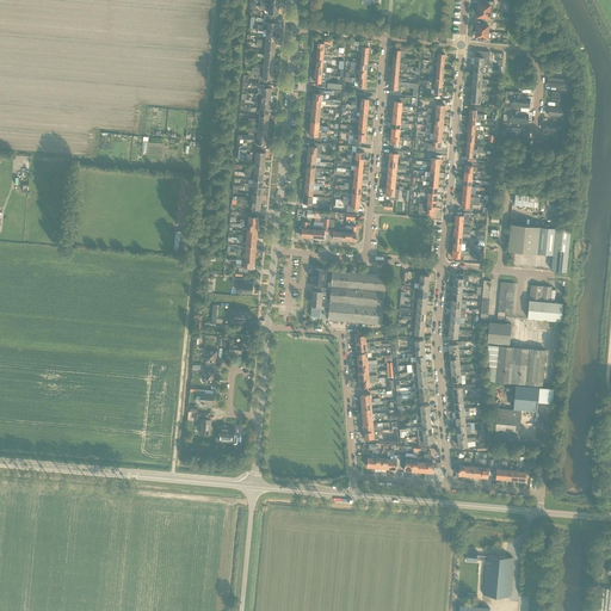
[(479,4),(479,11),(493,12),(494,1),(486,1),(486,4),(479,4)]
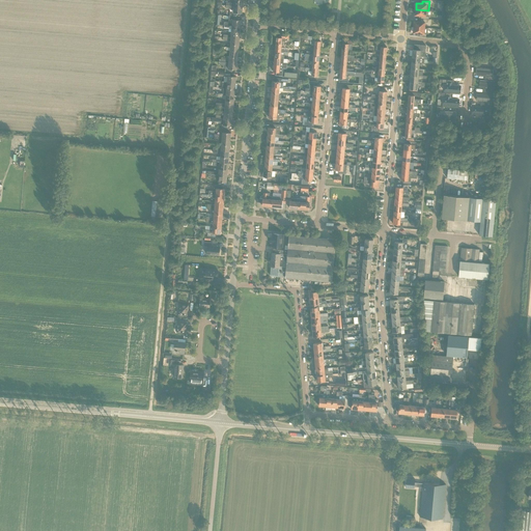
[(230,11),(230,16),(238,16),(238,12),(242,14),(243,7),(226,5),(226,8),(233,8),(233,11),(230,11)]
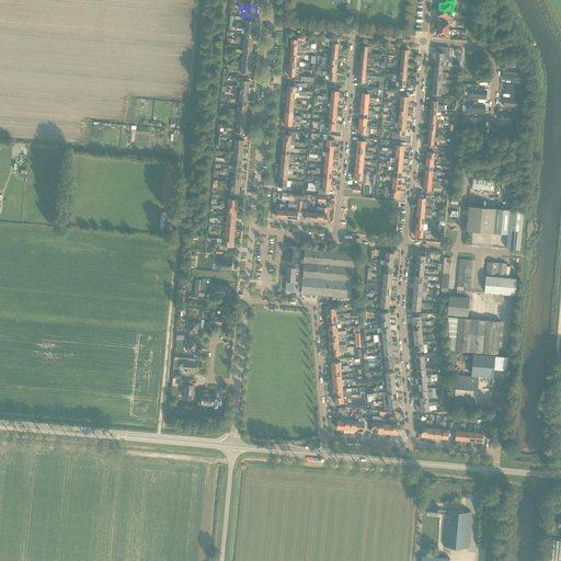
[(453,11),(439,10),(438,15),(445,16),(445,20),(451,20),(454,20),(454,16),(453,16),(453,11)]
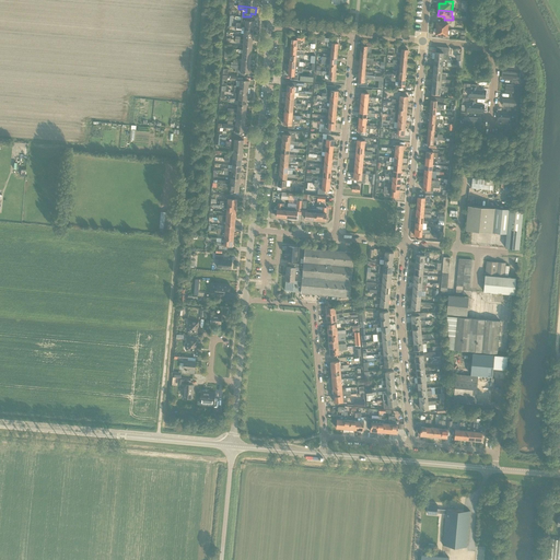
[(237,23),(237,26),(254,27),(255,21),(251,21),(251,16),(243,16),(242,16),(241,23),(237,23)]
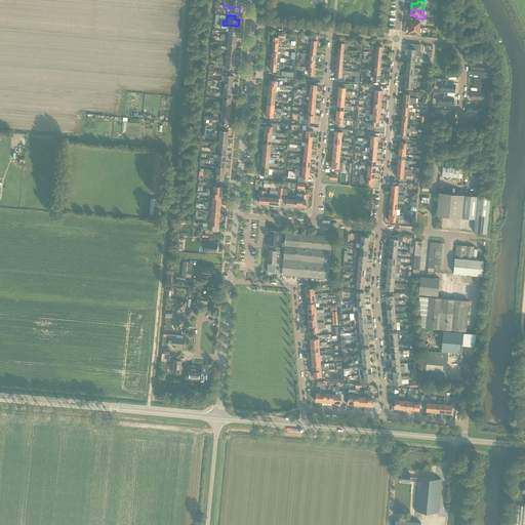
[(422,18),(416,18),(416,22),(410,21),(409,27),(419,27),(420,22),(422,22),(422,18)]
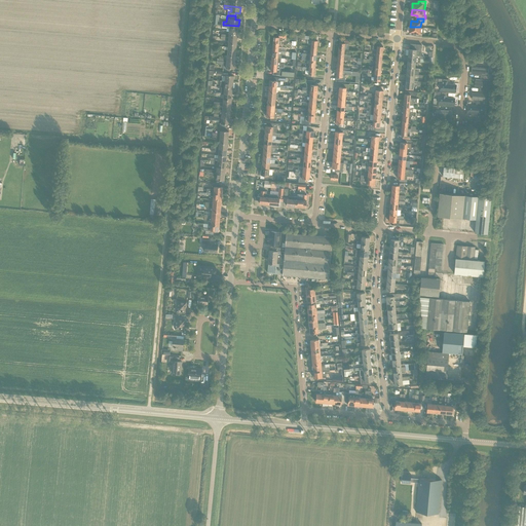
[(410,27),(410,32),(416,32),(415,36),(422,36),(422,33),(423,33),(423,28),(420,27),(410,27)]
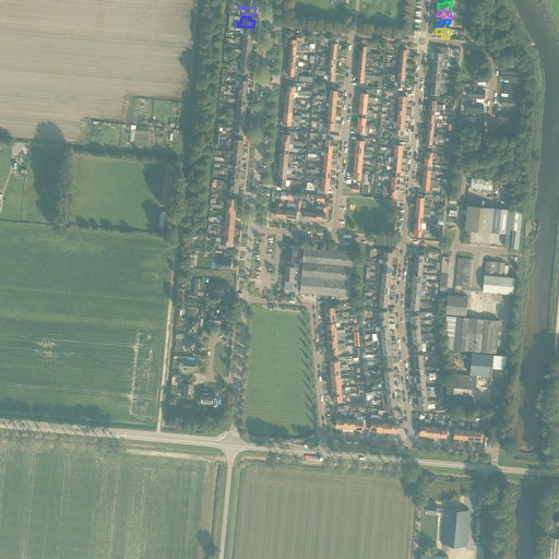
[(290,46),(296,47),(297,44),(300,44),(301,40),(304,40),(305,36),(295,35),(295,39),(292,39),(290,46)]
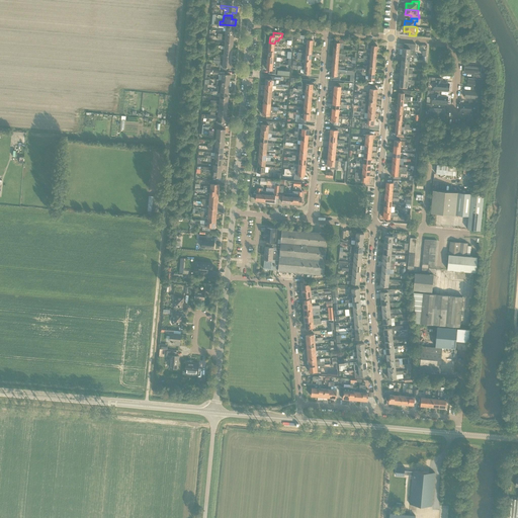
[(298,34),(298,38),(304,38),(303,42),(304,42),(307,42),(307,47),(313,47),(313,39),(312,39),(308,39),(309,35),(298,34)]
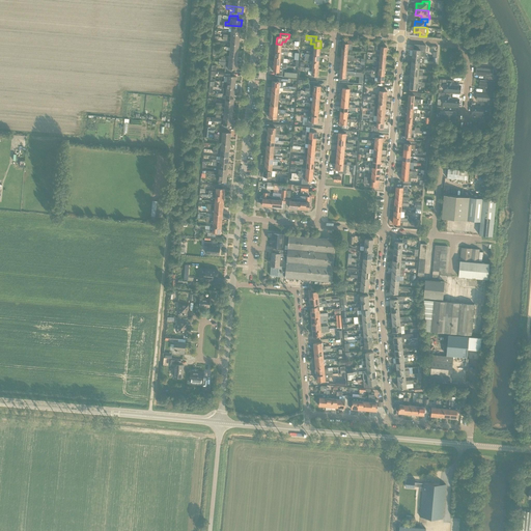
[(381,53),(387,54),(387,47),(383,47),(383,43),(378,43),(376,49),(381,50),(381,53)]
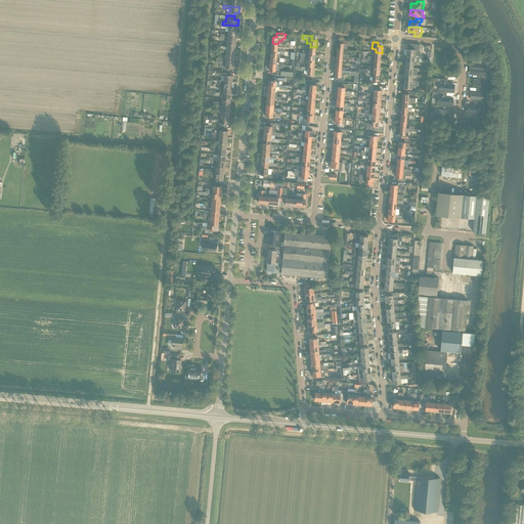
[(406,49),(406,55),(415,56),(415,55),(419,55),(420,55),(421,45),(408,44),(408,49),(406,49)]
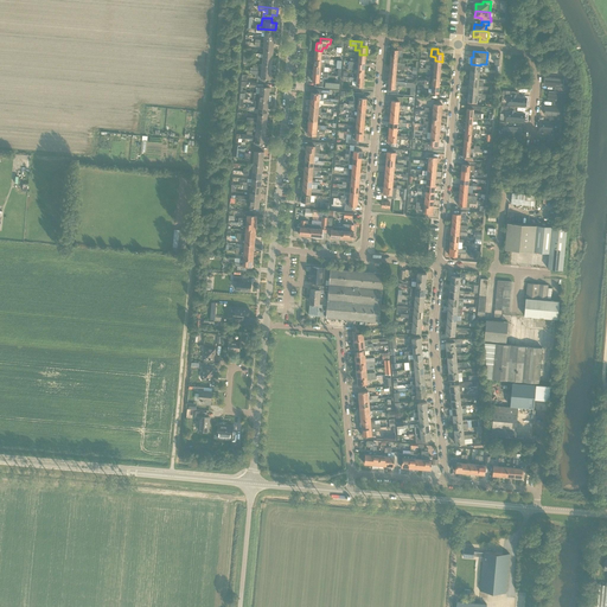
[(358,70),(365,70),(365,63),(359,62),(355,62),(351,62),(351,61),(349,61),(349,65),(353,65),(353,69),(355,69),(358,70)]
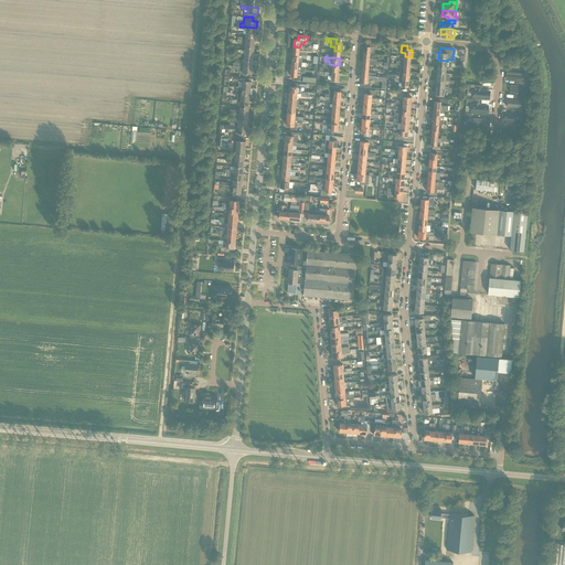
[(233,65),(233,68),(237,68),(237,72),(240,73),(240,76),(241,76),(247,76),(247,73),(248,73),(252,74),(253,67),(244,66),(241,66),(235,65),(233,65)]
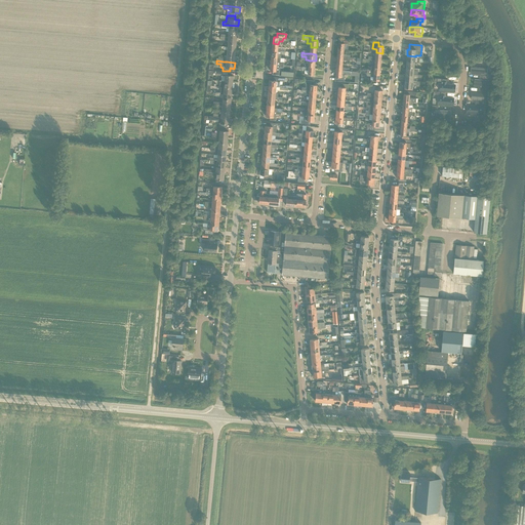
[(284,65),(280,65),(271,64),(270,71),(273,71),(273,75),(279,75),(280,68),(284,68),(284,65)]
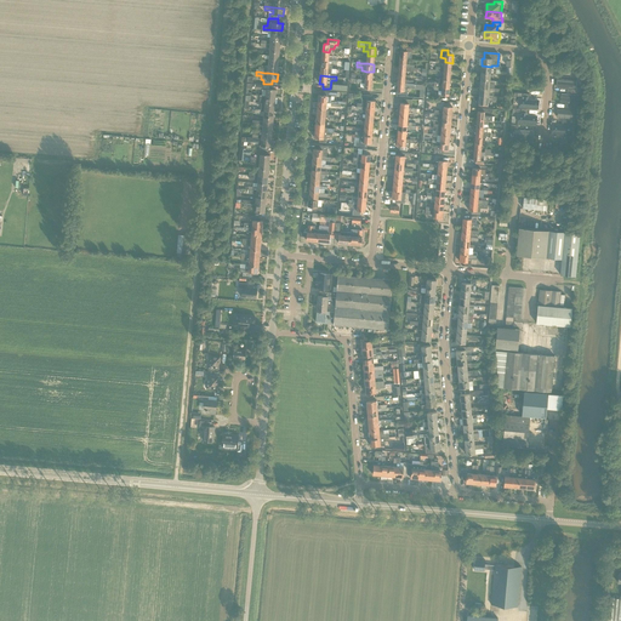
[(576,89),(577,80),(558,79),(557,87),(576,89)]
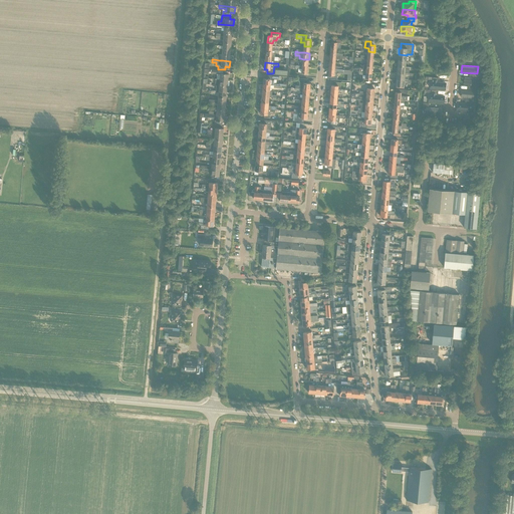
[(205,69),(204,72),(206,72),(209,72),(209,73),(217,73),(217,79),(216,78),(216,79),(228,80),(229,74),(225,74),(225,71),(225,70),(205,68),(205,69)]
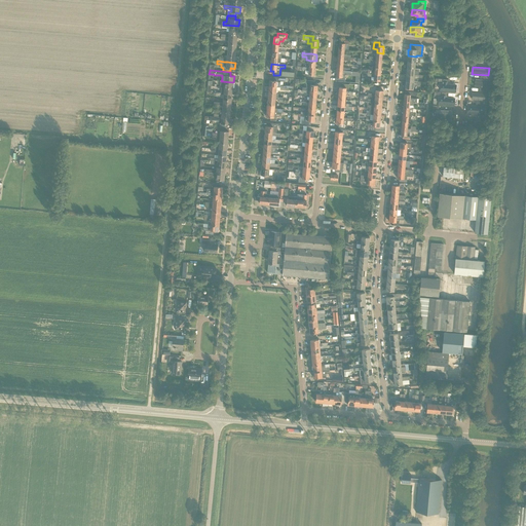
[(363,72),(362,76),(363,76),(364,76),(366,76),(368,76),(372,76),(371,80),(373,81),(375,81),(376,80),(380,81),(381,74),(363,72)]
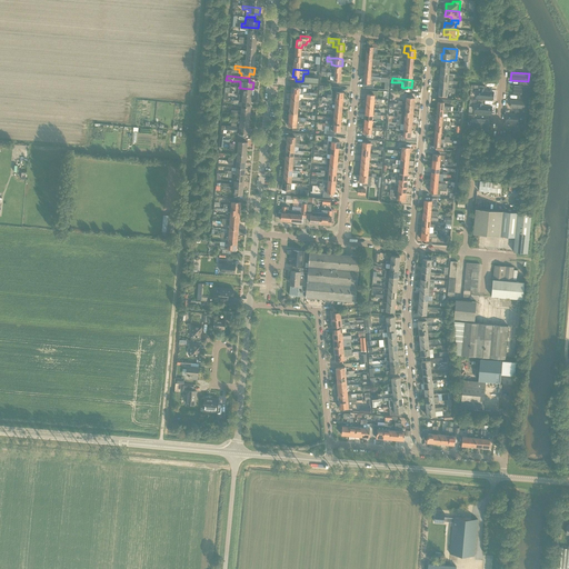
[(292,87),(291,93),(308,96),(309,96),(309,92),(303,92),(305,88),(309,88),(309,85),(296,83),(296,87),(292,87)]
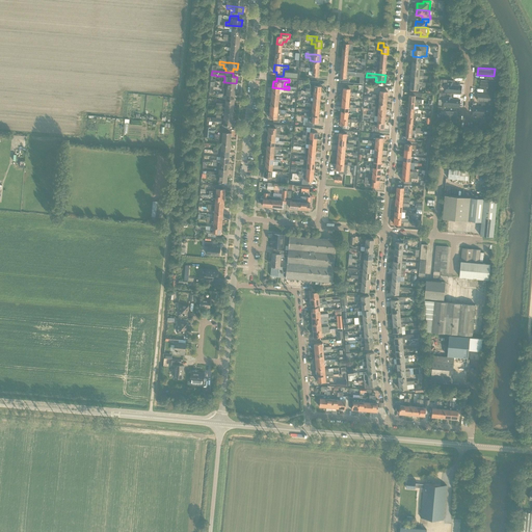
[(306,90),(321,92),(322,86),(318,85),(318,81),(311,81),(311,88),(307,88),(307,90),(306,90)]
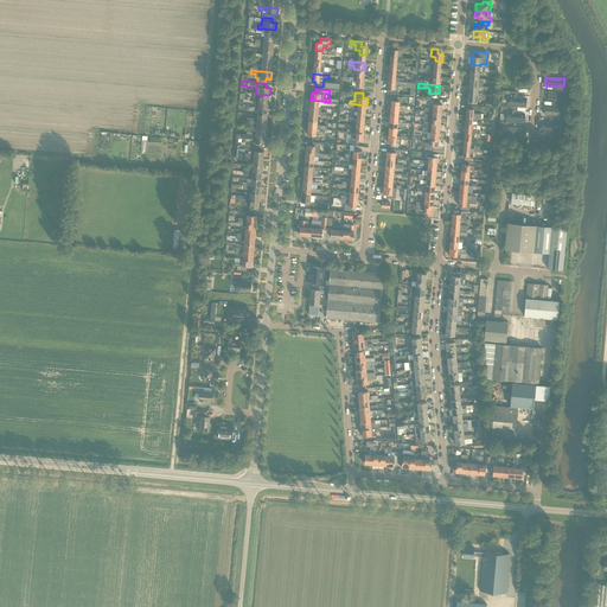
[(468,94),(467,103),(477,104),(477,97),(483,98),(483,97),(483,95),(478,94),(478,95),(468,94)]
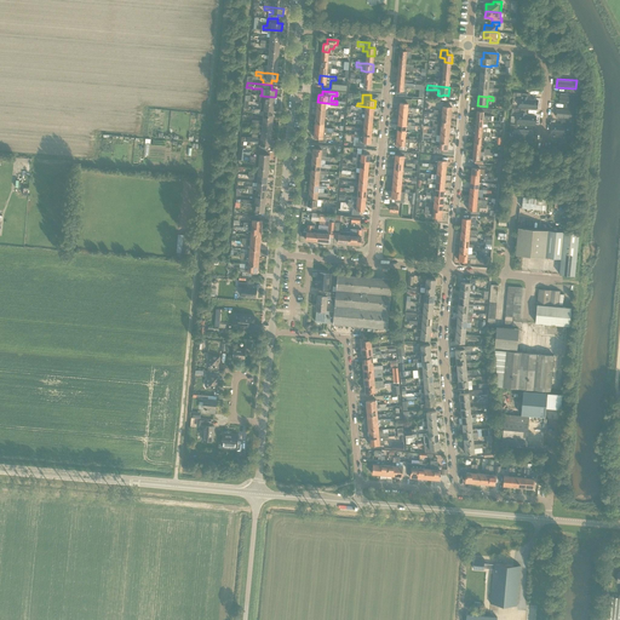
[(520,98),(518,108),(540,109),(541,99),(520,98)]
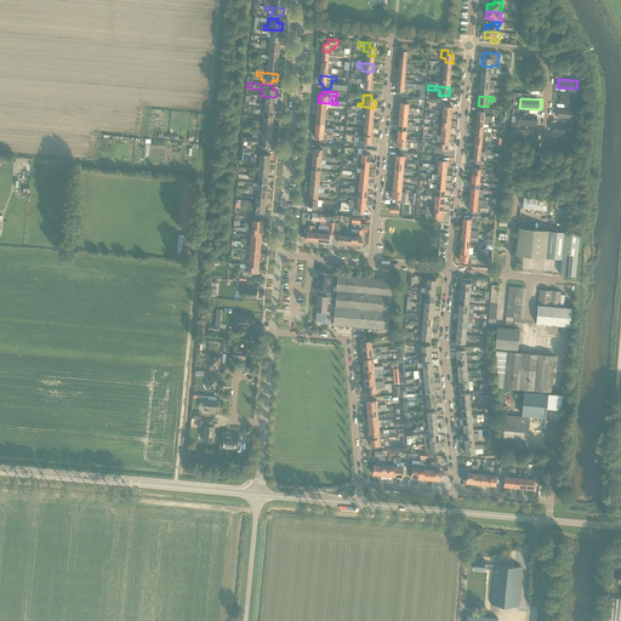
[(400,103),(400,110),(409,110),(412,112),(417,112),(417,108),(409,108),(409,107),(409,103),(412,104),(412,101),(412,100),(405,100),(405,103),(400,103)]
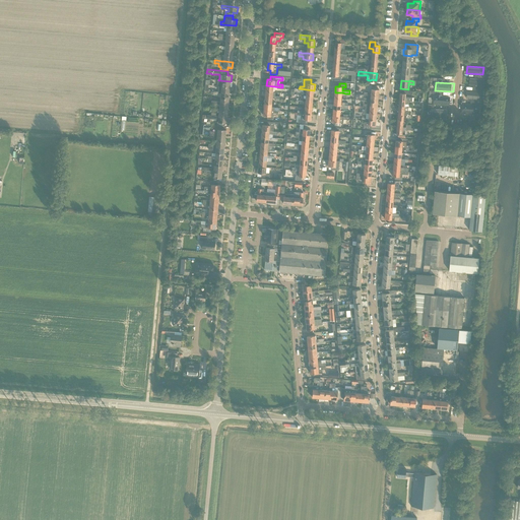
[(466,90),(466,99),(481,100),(481,91),(466,90)]
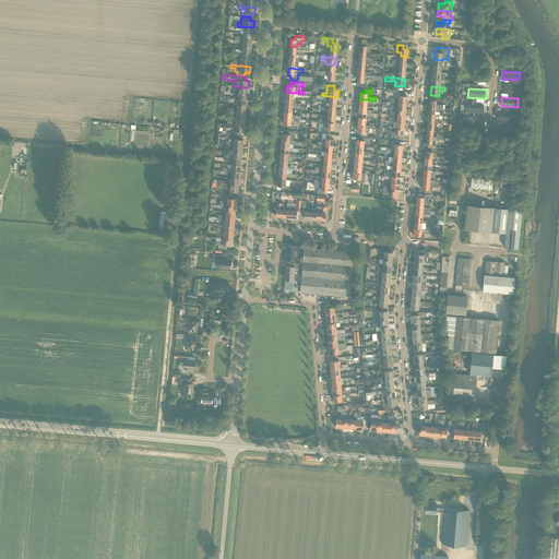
[(486,104),(466,103),(466,110),(485,111),(486,104)]
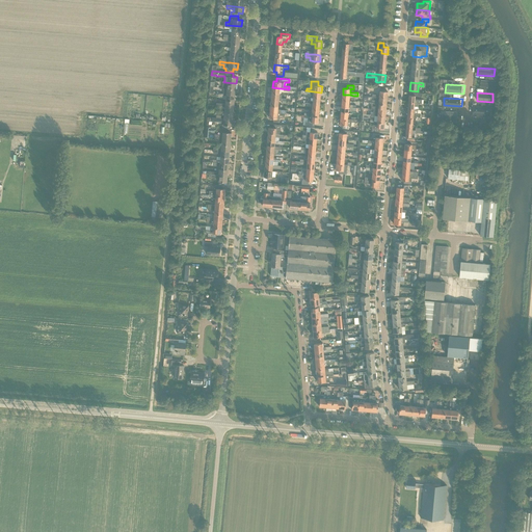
[(490,107),(474,106),(473,114),(489,115),(490,107)]
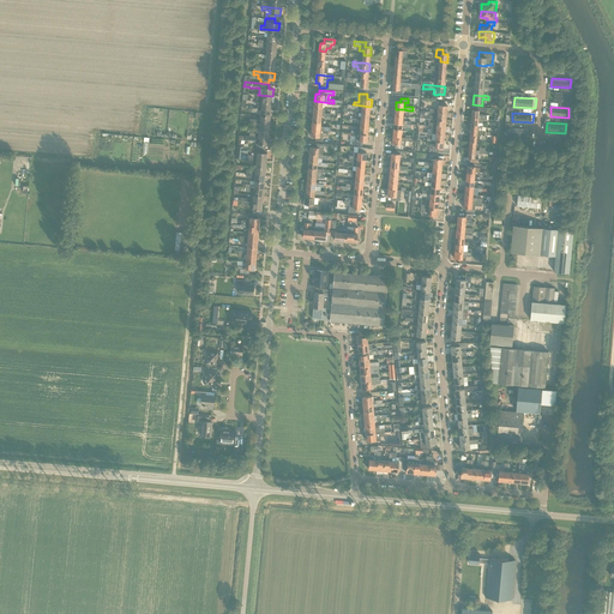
[(529,130),(509,128),(509,137),(528,138),(529,130)]
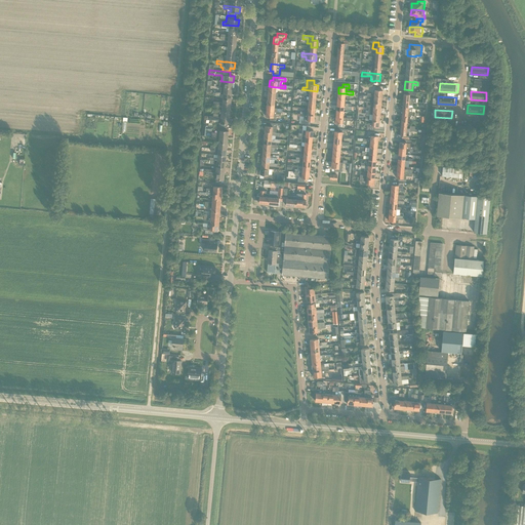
[(282,112),(267,111),(266,117),(270,117),(270,120),(276,121),(276,117),(277,117),(277,114),(281,114),(282,112)]
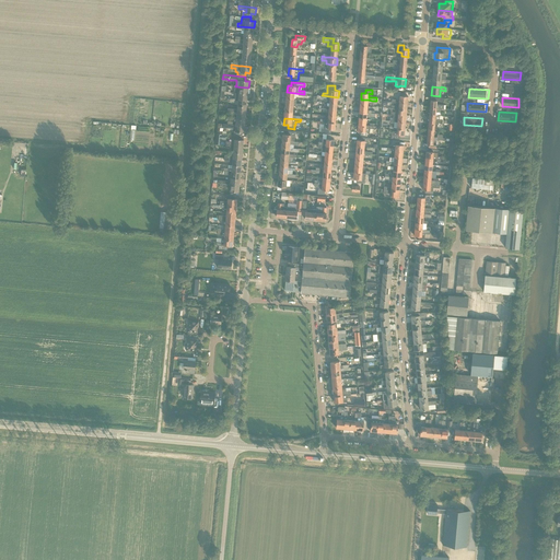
[(336,123),(321,121),(321,124),(324,124),(324,127),(322,127),(322,131),(331,132),(331,129),(336,129),(336,123)]
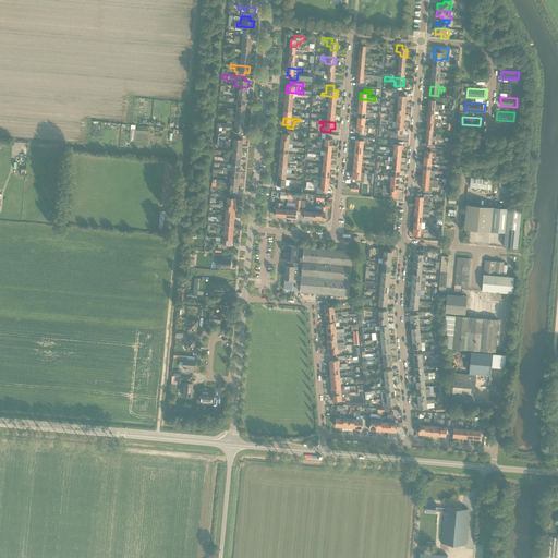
[(232,124),(232,128),(235,128),(234,130),(233,130),(233,135),(240,135),(241,132),(243,132),(244,125),(235,124),(232,124)]
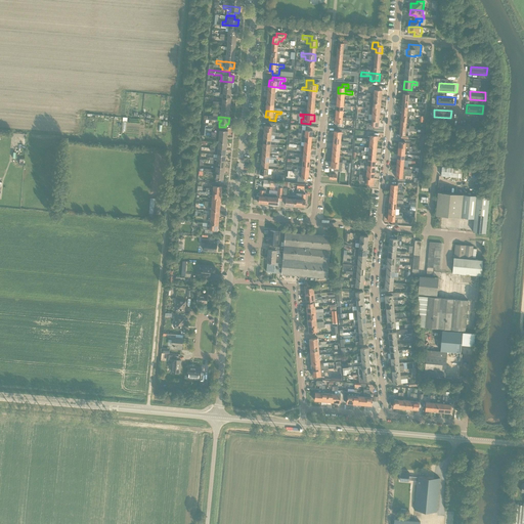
[(335,123),(338,124),(338,127),(343,128),(344,124),(345,124),(345,120),(349,121),(349,118),(346,118),(343,118),(336,117),(335,123)]
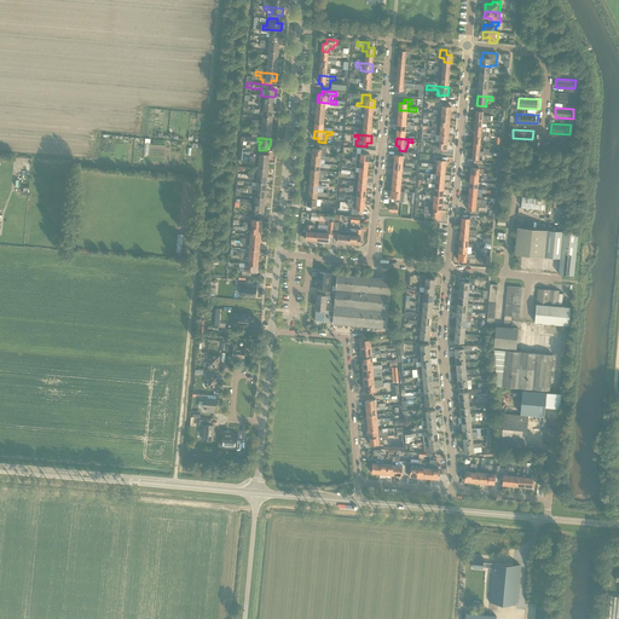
[(447,151),(447,143),(439,143),(439,148),(433,146),(432,154),(441,155),(443,150),(447,151)]
